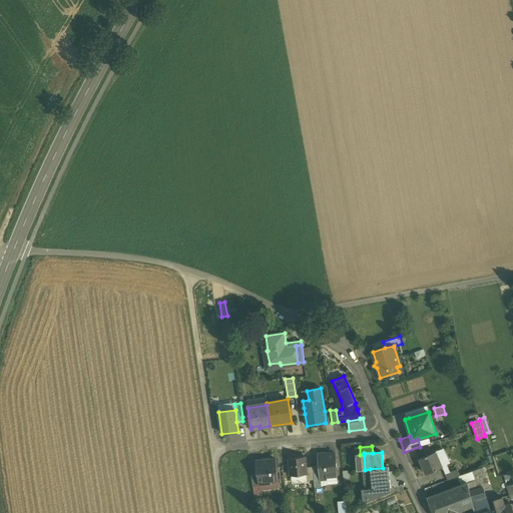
[(436,452),(419,459),(426,474),(437,470),(437,469),(442,467),(436,452)]
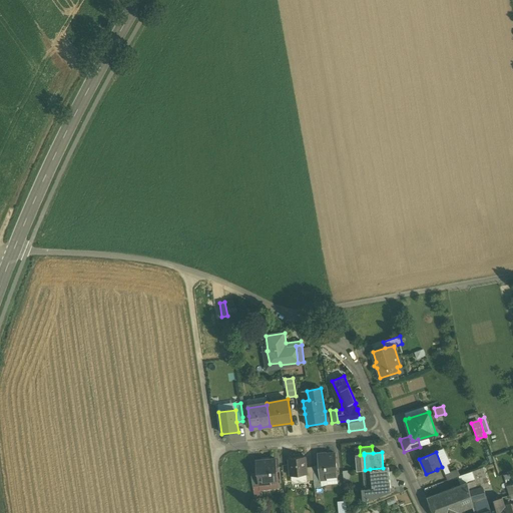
[(336,454),(318,456),(319,466),(320,479),(338,478),(336,454)]
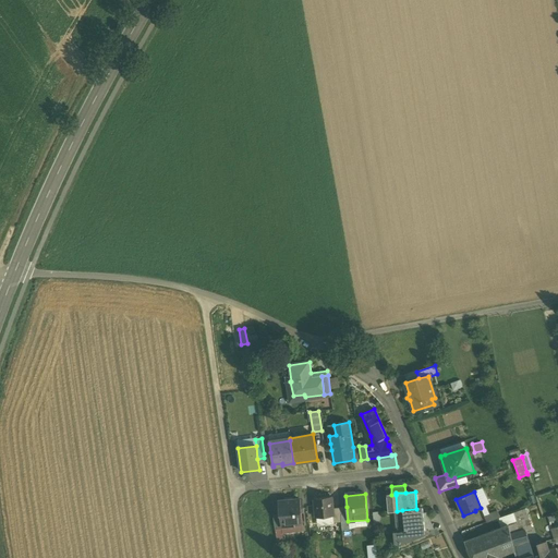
[(391,495),(387,495),(388,511),(396,511),(397,511),(396,495),(391,495)]
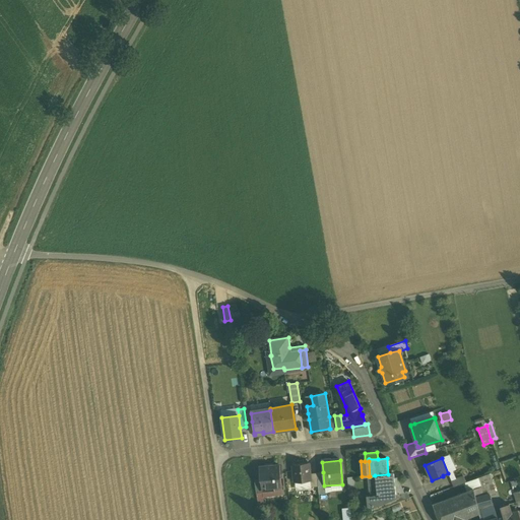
[(309,463),(293,464),(295,482),(310,481),(311,480),(310,474),(309,463)]
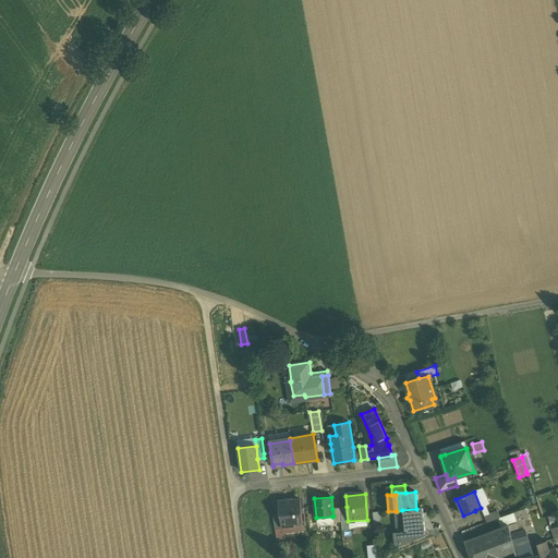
[(300,499),(278,501),(279,514),(279,516),(280,516),(281,528),(281,526),(294,525),(294,522),(302,521),(300,499)]
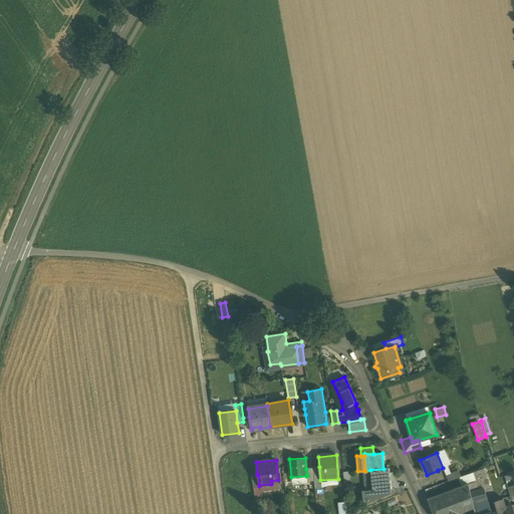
[(319,467),(313,468),(314,481),(315,488),(321,487),(320,480),(319,467)]
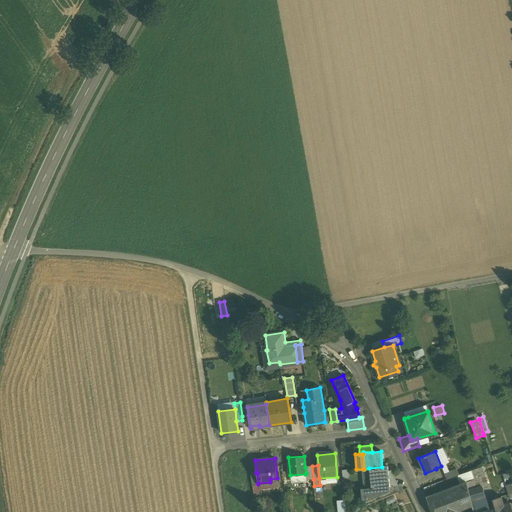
[(382,467),(369,468),(371,488),(383,487),(396,486),(398,485),(392,471),(388,471),(388,466),(382,467)]
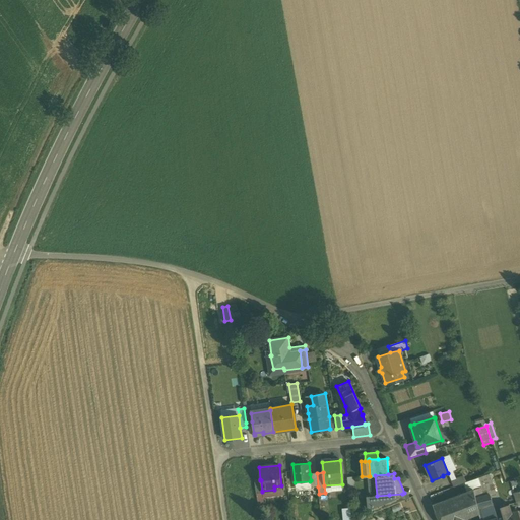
[(490,474),(478,478),(480,488),(473,490),(476,498),(490,495),(496,493),(490,474)]
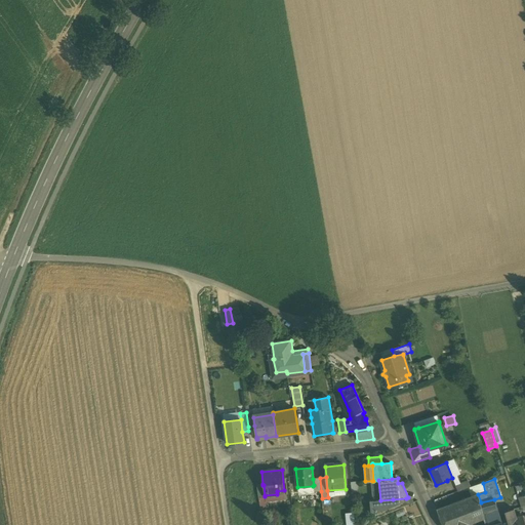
[(373,481),(372,481),(374,491),(372,491),(372,499),(373,501),(376,500),(380,500),(378,480),(373,481)]
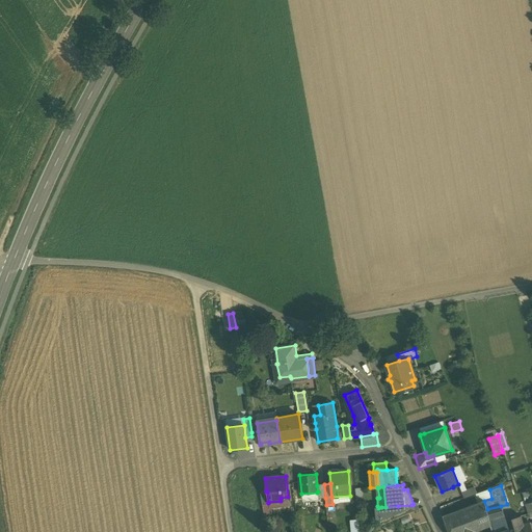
[(474,487),(461,491),(463,498),(476,494),(474,487)]
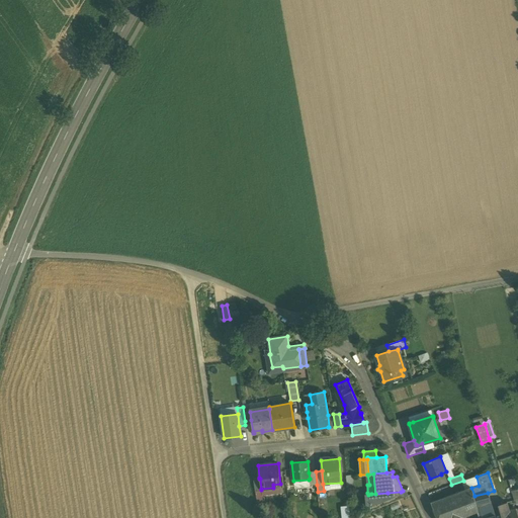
[(259,478),(253,479),(255,492),(262,491),(261,489),(261,490),(260,479),(259,479),(259,478)]
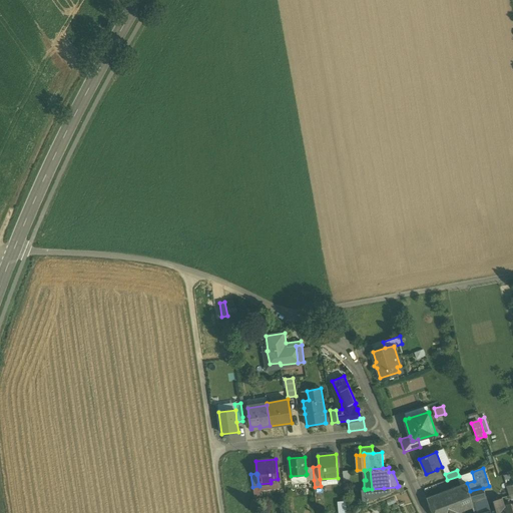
[(467,483),(450,489),(457,506),(472,500),(470,491),(467,483)]
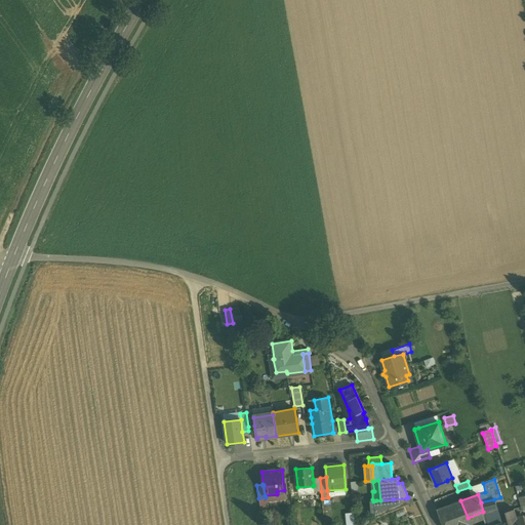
[(406,498),(393,499),(394,503),(394,511),(400,509),(407,506),(406,498)]
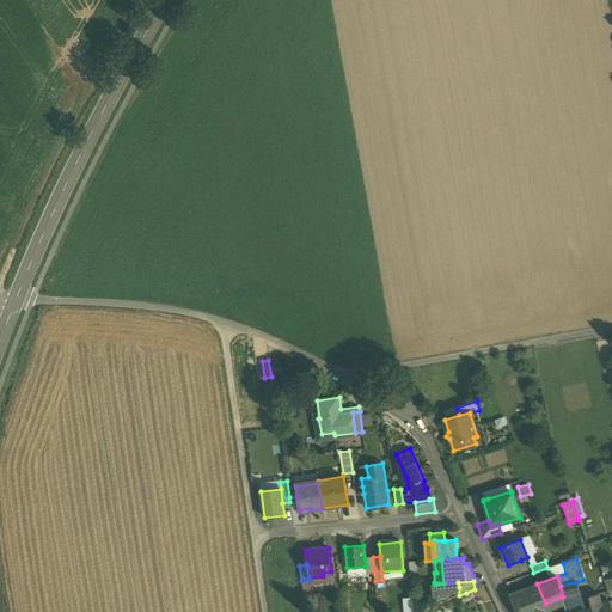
[(444,583),(439,583),(439,592),(445,592),(445,591),(459,587),(458,582),(444,583)]
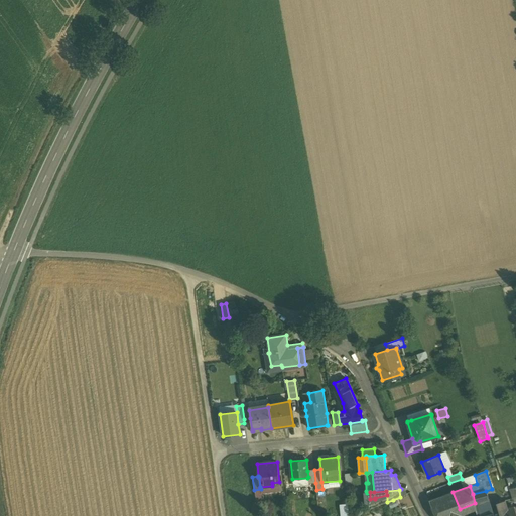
[(486,491),(473,494),(475,503),(489,499),(486,491)]
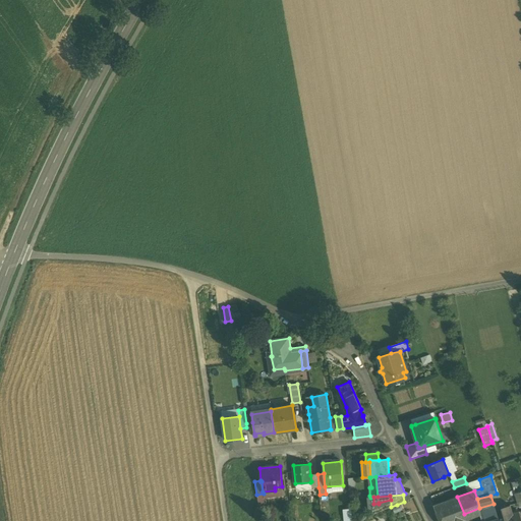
[(457,497),(433,506),(440,520),(461,520),(465,520),(466,519),(464,514),(457,497)]
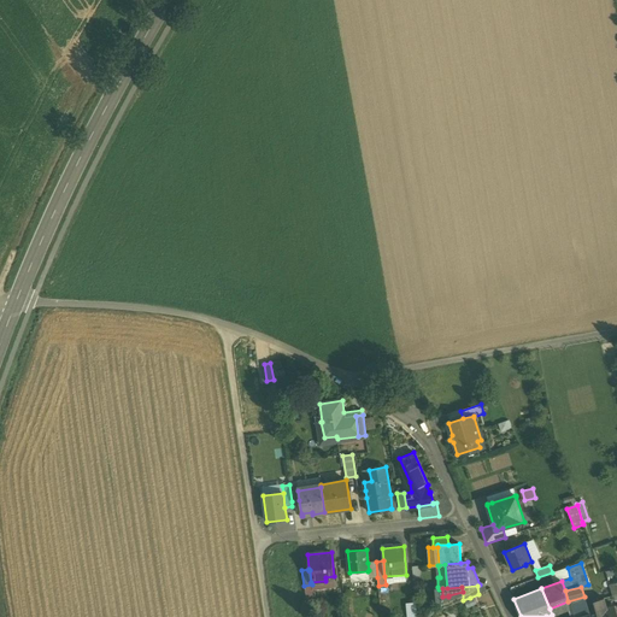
[(463,592),(448,595),(448,597),(450,606),(459,603),(463,600),(463,592)]
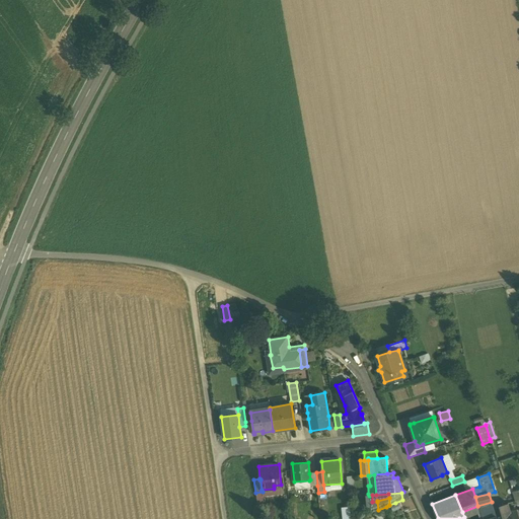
[(372,502),(369,503),(370,507),(371,513),(378,510),(377,502),(372,502)]
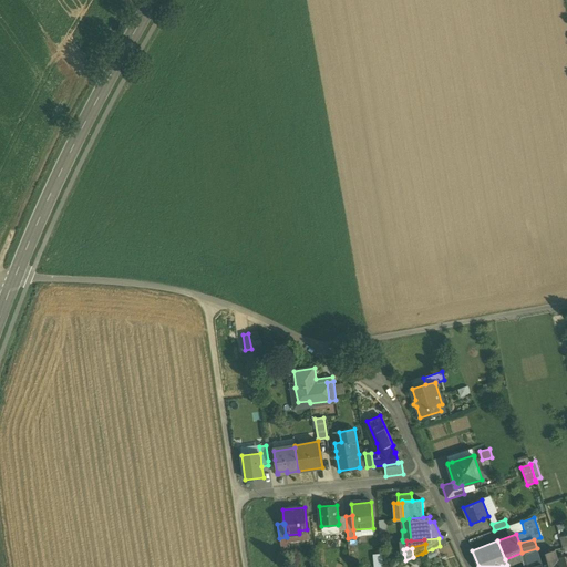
[(425,552),(422,554),(424,560),(434,556),(432,549),(425,552)]
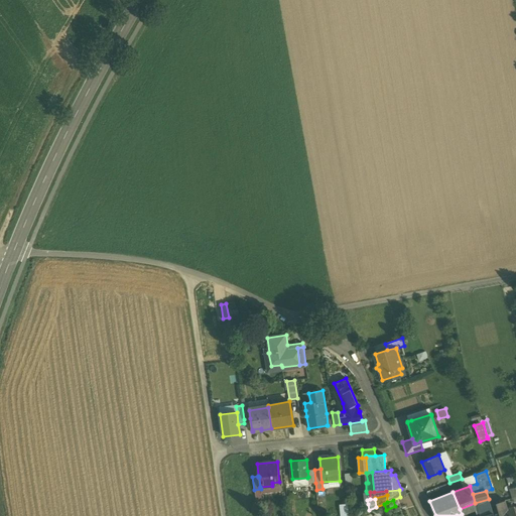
[(489,502),(478,506),(480,515),(487,515),(493,514),(489,502)]
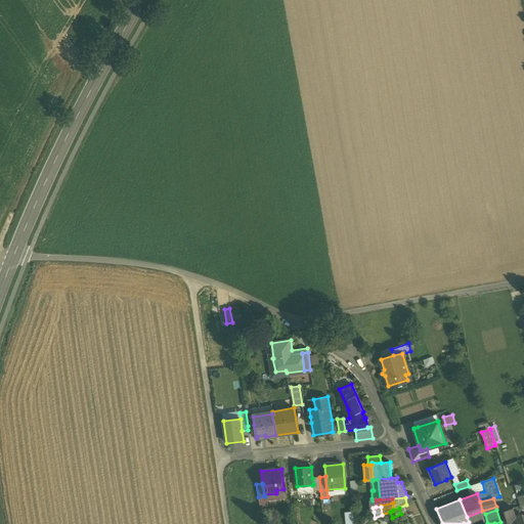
[(523,523),(523,521),(522,515),(507,520),(508,523),(523,523)]
